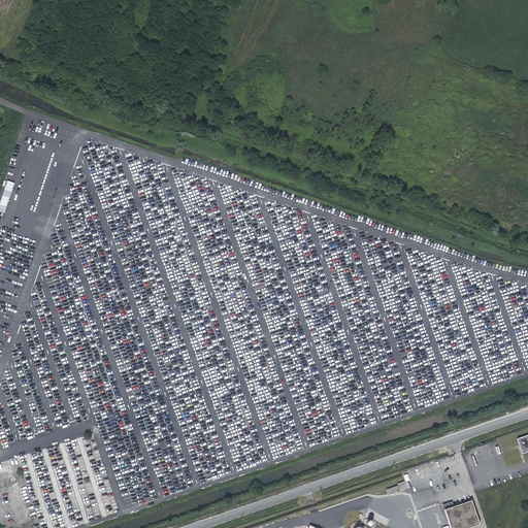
[(231,127),(237,110),(226,106),(220,123),(231,127)]
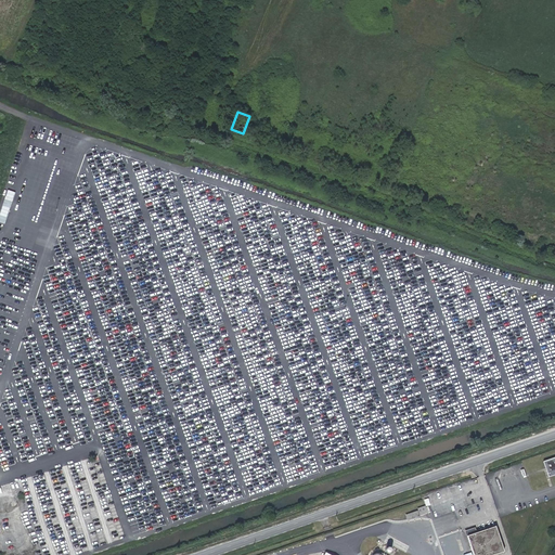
[(9,190),(0,215),(8,217),(16,192),(9,190)]
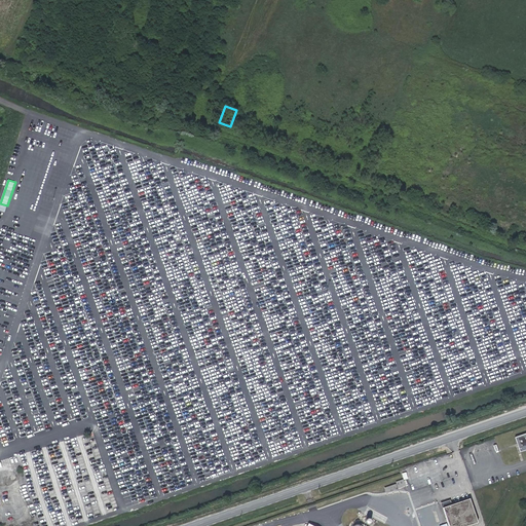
[(525,433),(515,437),(519,451),(525,448),(525,433)]
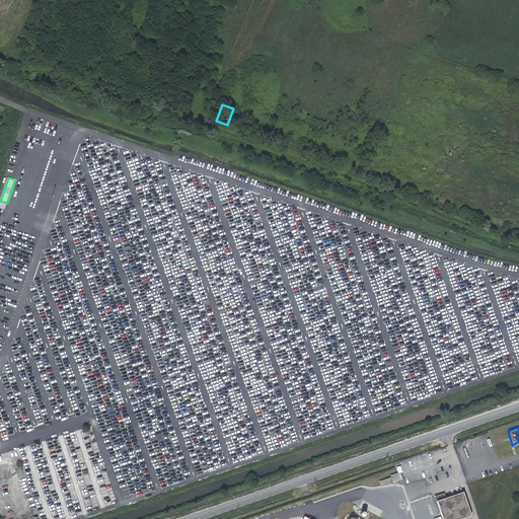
[(392,476),(380,480),(382,486),(400,479),(398,472),(391,474),(392,476)]
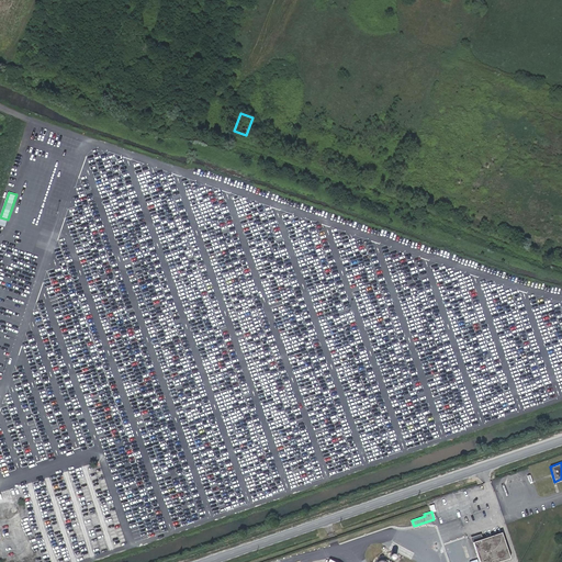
[(495,561),(509,558),(501,532),(473,541),(480,561),(495,561)]
